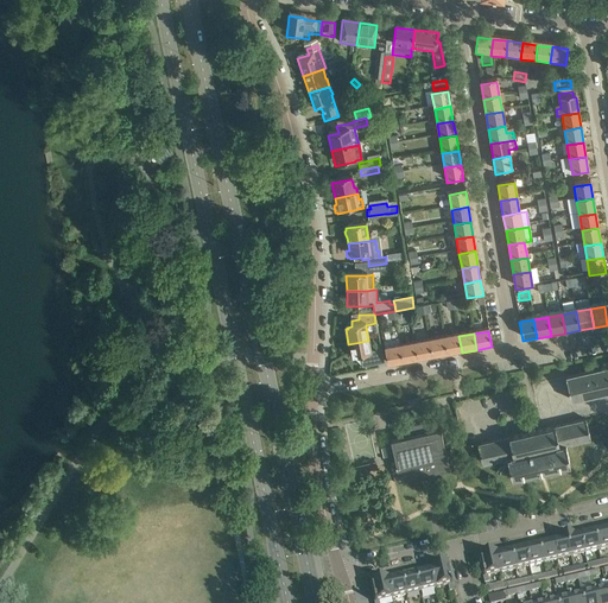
[(458,336),(444,340),(447,356),(462,353),(458,336)]
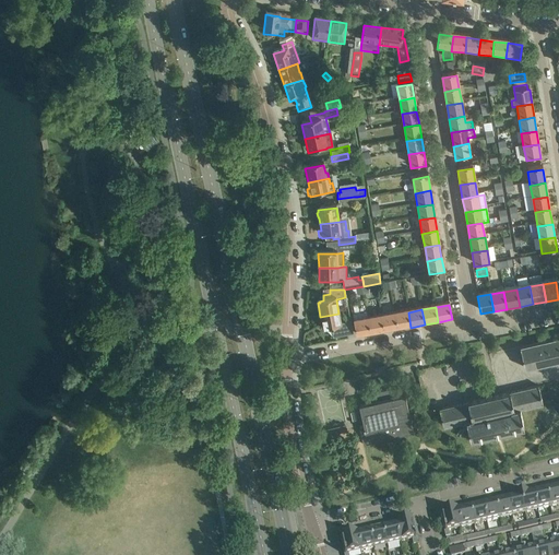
[(394,315),(397,330),(411,328),(408,313),(394,315)]
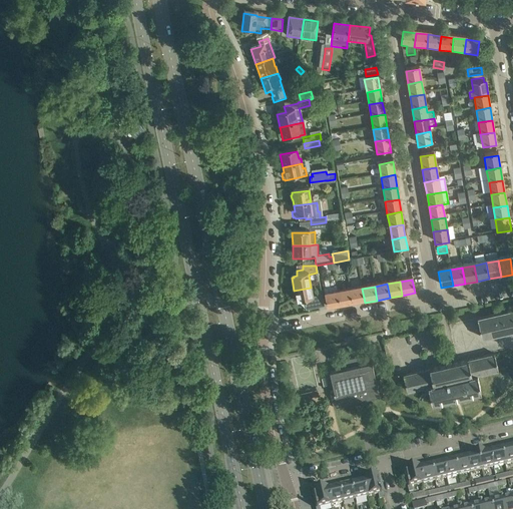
[(324,309),(322,297),(313,298),(311,288),(294,291),(297,304),(304,302),(306,313),(324,309)]
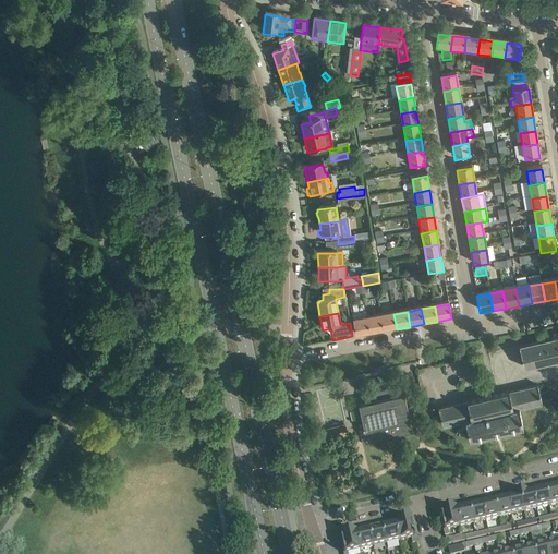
[(380,317),(383,332),(397,329),(393,314),(380,317)]
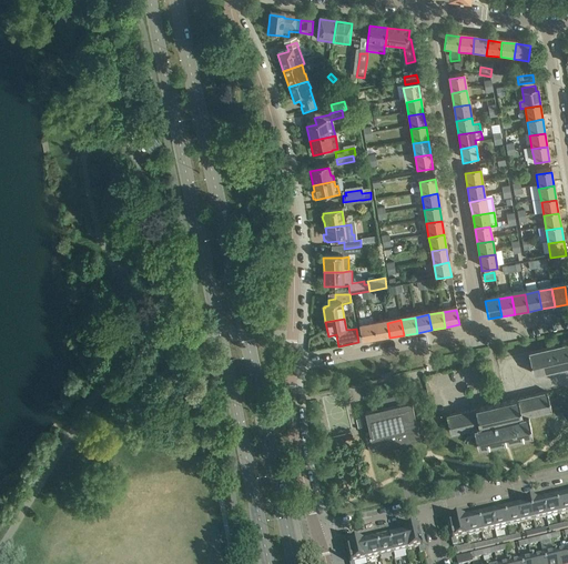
[(373,321),(358,323),(359,328),(362,343),(376,341),(373,325),(373,321)]
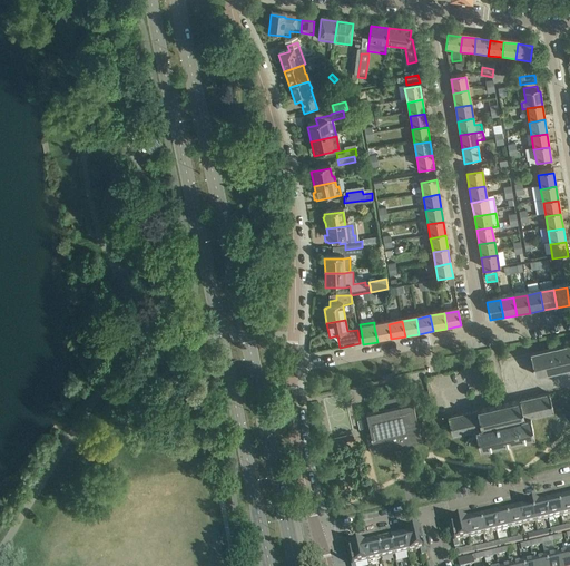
[(389,324),(374,327),(377,342),(391,339),(389,324)]
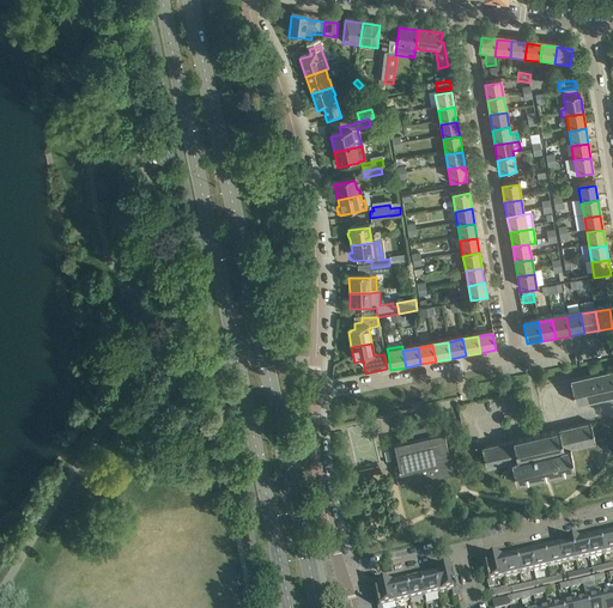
[(576,407),(612,399),(612,374),(570,384),(576,407)]
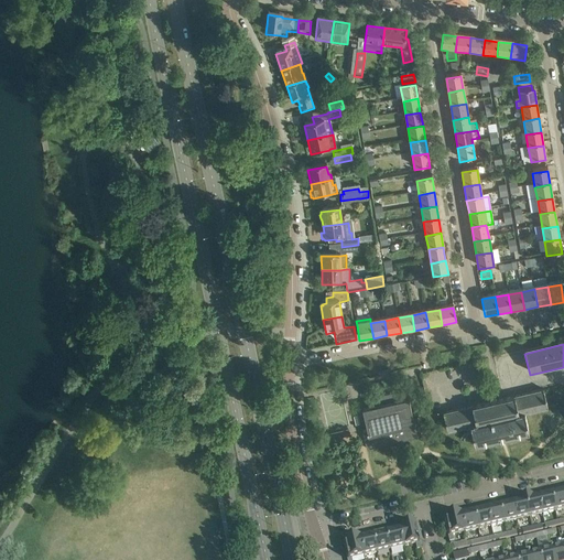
[(548,410),(543,394),(443,417),(447,434),(470,429),(474,445),(498,440),(502,440),(529,433),(524,416),(548,410)]
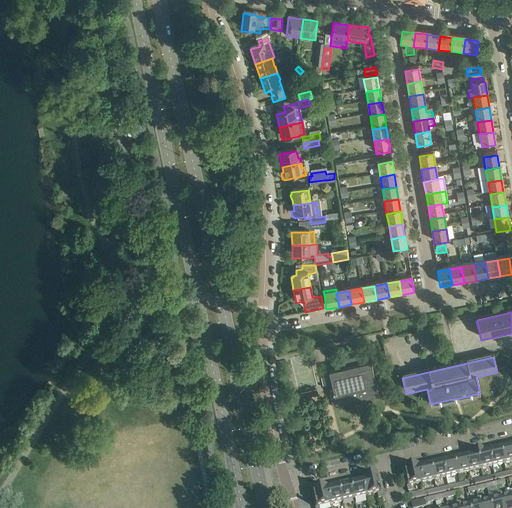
[(358,359),(354,360),(338,364),(339,371),(329,374),(333,393),(329,394),(333,411),(353,406),(359,405),(382,399),(378,382),(375,382),(371,364),(360,367),(358,359)]
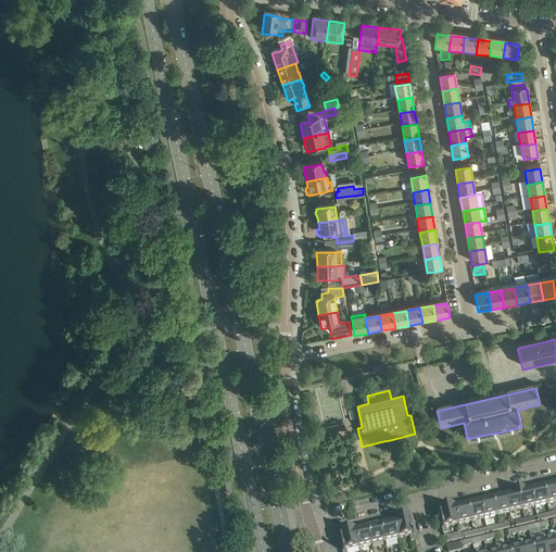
[(543,491),(547,509),(555,505),(555,489),(555,488),(543,491)]
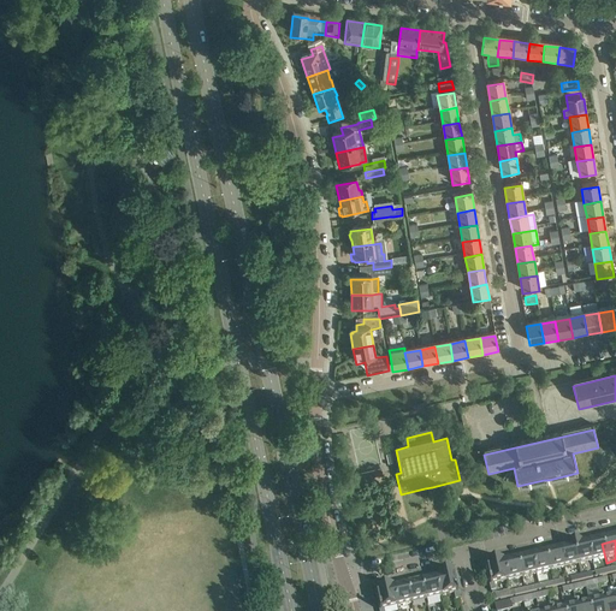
[(592,565),(606,563),(602,544),(587,547),(592,565)]
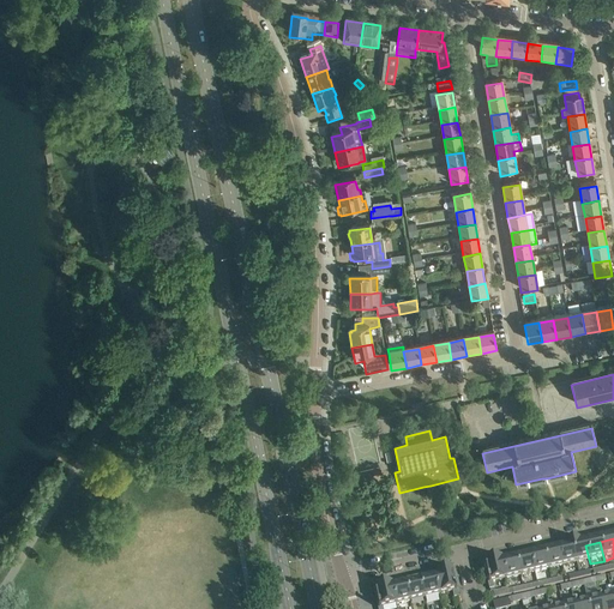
[(576,567),(590,564),(585,546),(581,547),(581,544),(571,546),(576,567)]
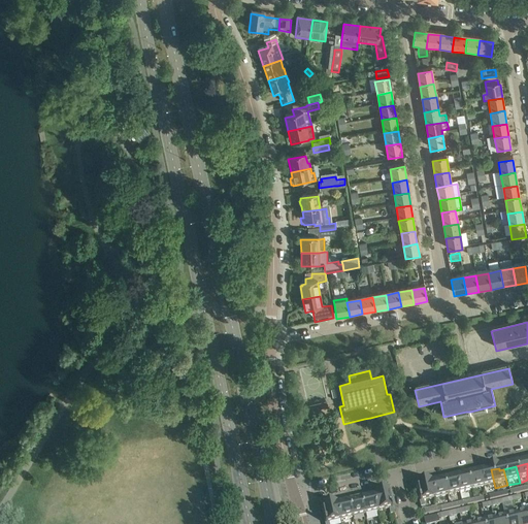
[(484,491),(495,488),(491,469),(484,471),(484,473),(480,475),(484,491)]
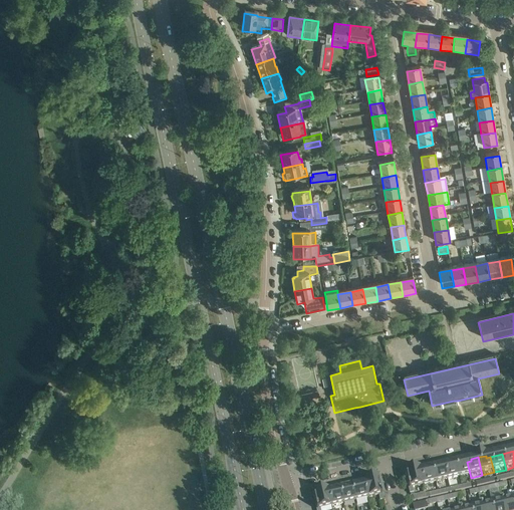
[(459,481),(471,478),(467,462),(455,465),(459,481)]
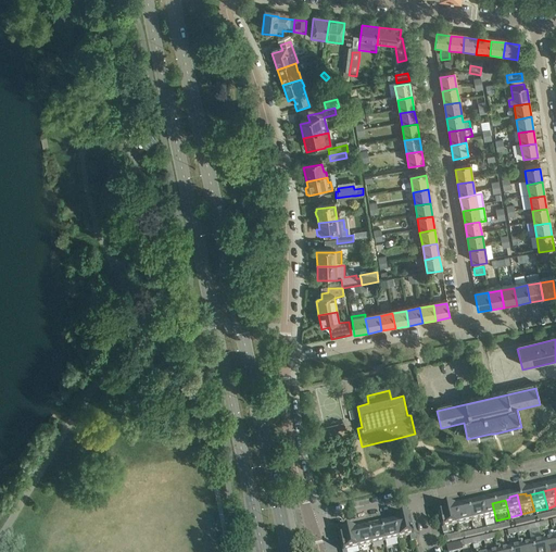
[(483,523),(496,521),(492,503),(480,506),(483,523)]
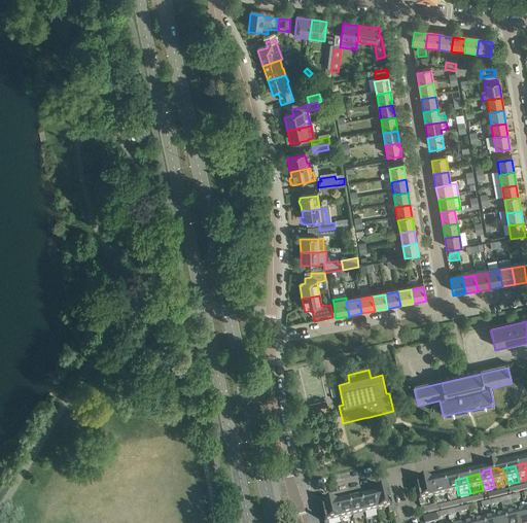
[(455,480),(443,483),(447,498),(458,495),(455,480)]
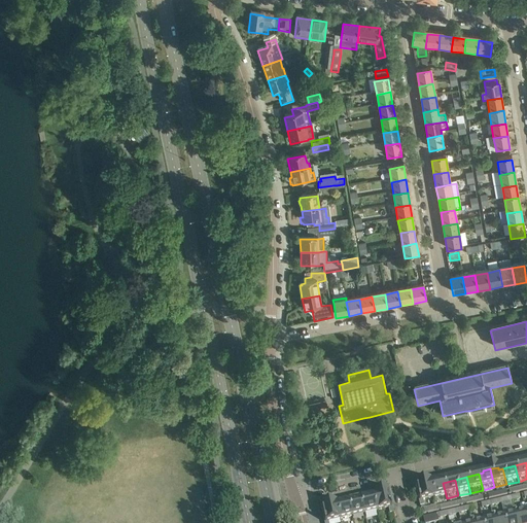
[(431,485),(430,483),(415,487),(420,510),(424,510),(422,504),(434,501),(430,485),(431,485)]
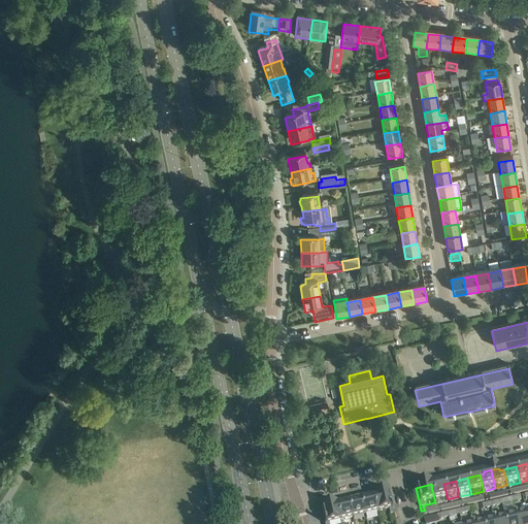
[(435,502),(448,499),(443,484),(432,486),(431,486),(435,502)]
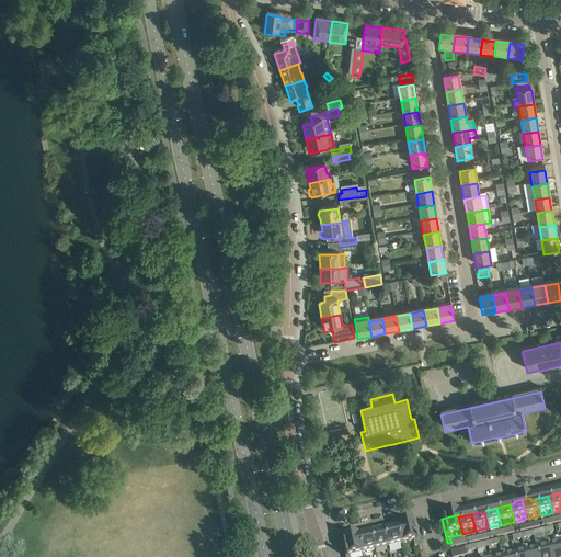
[(396,529),(397,532),(400,548),(413,545),(414,550),(419,550),(412,525),(396,529)]
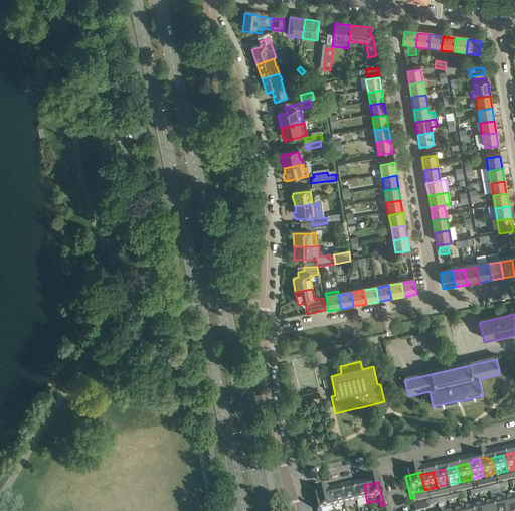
[(367,503),(364,488),(352,490),(356,506),(367,503)]
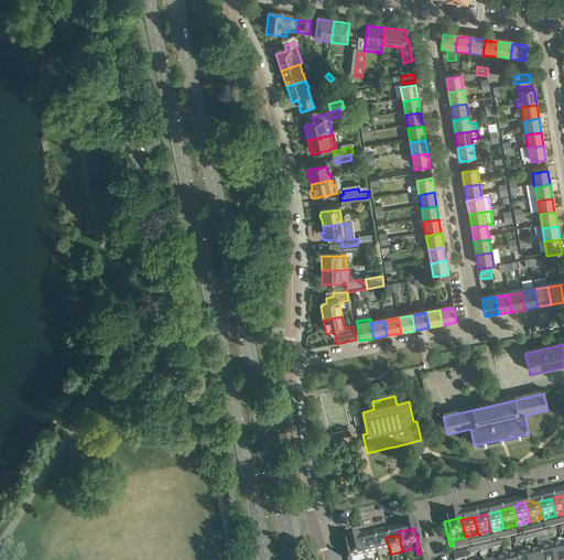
[(386,537),(373,540),(377,558),(390,555),(386,537)]
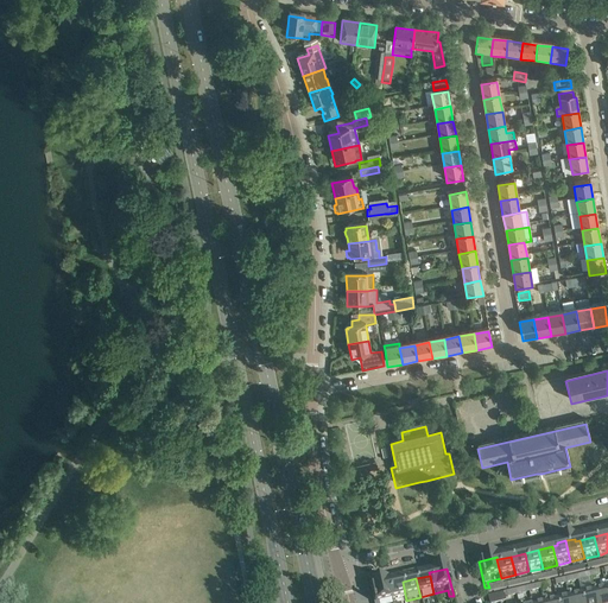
[(369,586),(373,602),(393,602),(388,585),(387,582),(369,586)]
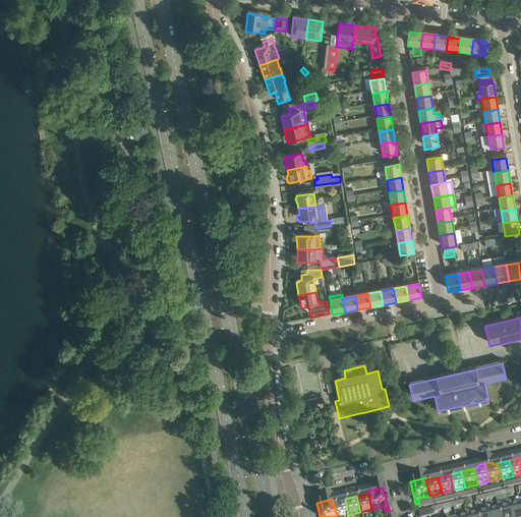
[(345,499),(337,501),(333,502),(337,516),(342,516),(348,515),(345,499)]
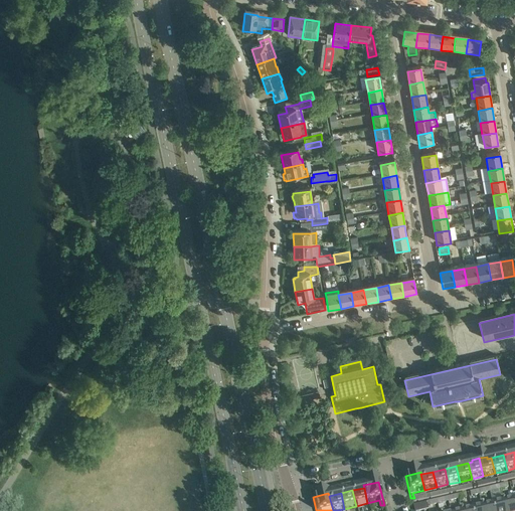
[(501,500),(503,510),(514,510),(513,504),(512,496),(511,496),(508,497),(509,505),(505,506),(503,499),(501,500)]
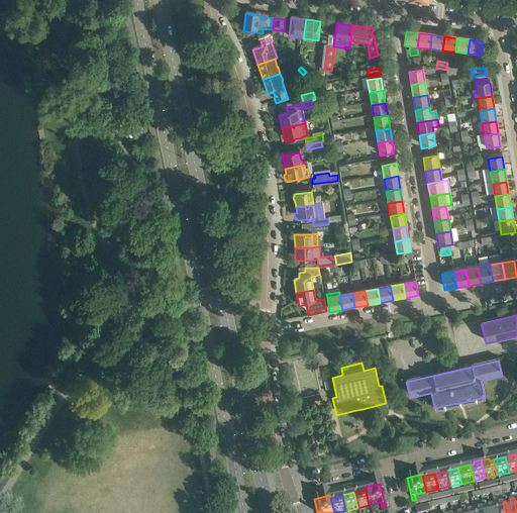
[(414,509),(429,505),(428,500),(413,503),(414,509)]
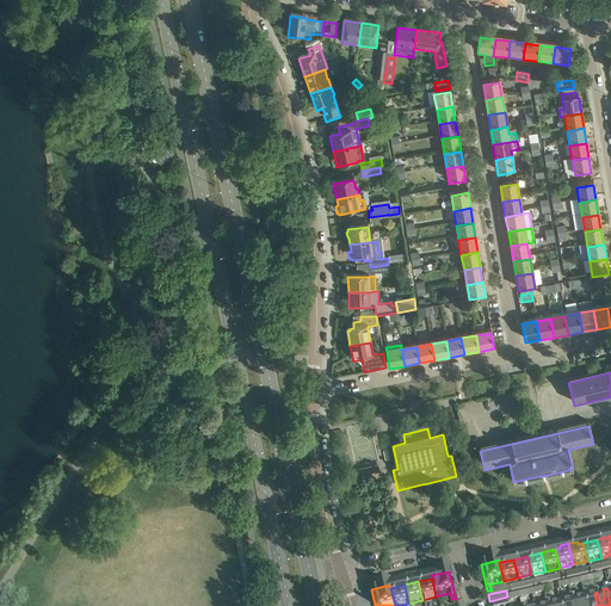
[(593,601),(584,604),(584,605),(597,605),(594,593),(592,594),(592,595),(593,601)]
